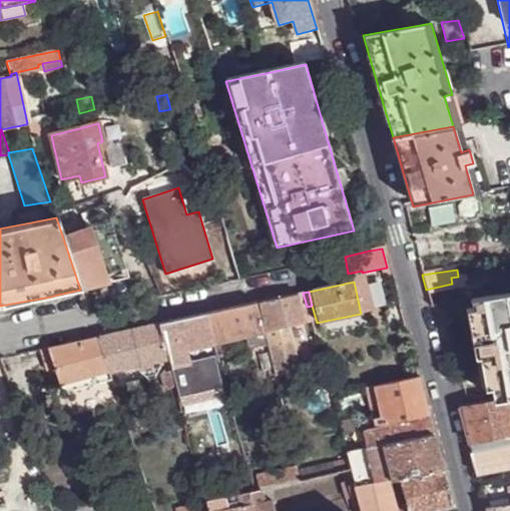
[(267,301),(260,303),(267,332),(274,378),(297,372),(288,327),(311,322),(307,307),(303,293),(267,301)]
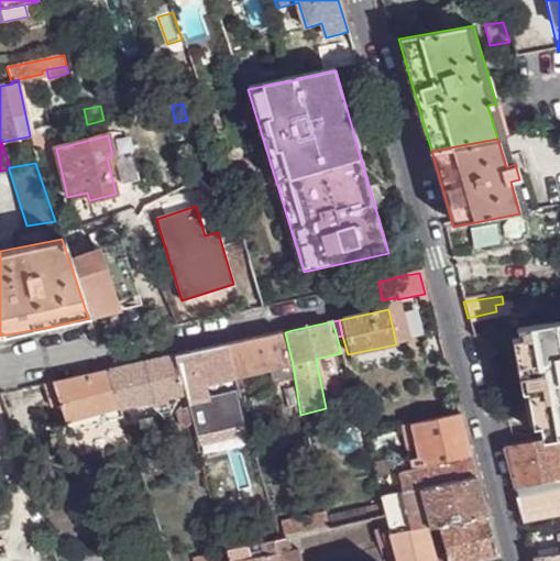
[(559,323),(518,331),(520,341),(523,352),(528,384),(530,393),(534,392),(540,427),(544,443),(559,440),(559,439),(559,323)]
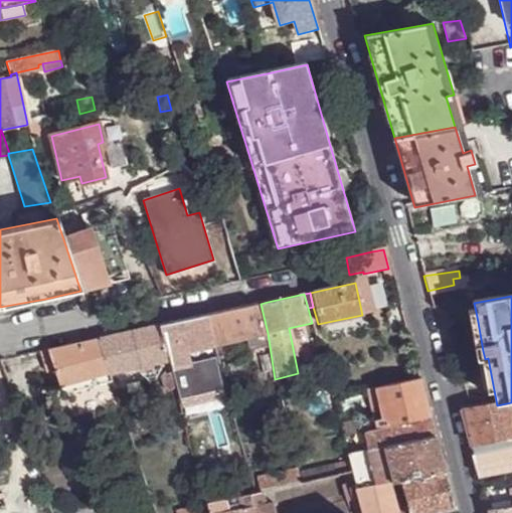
[(218,313),(204,316),(212,345),(247,338),(262,334),(253,305),(218,313)]
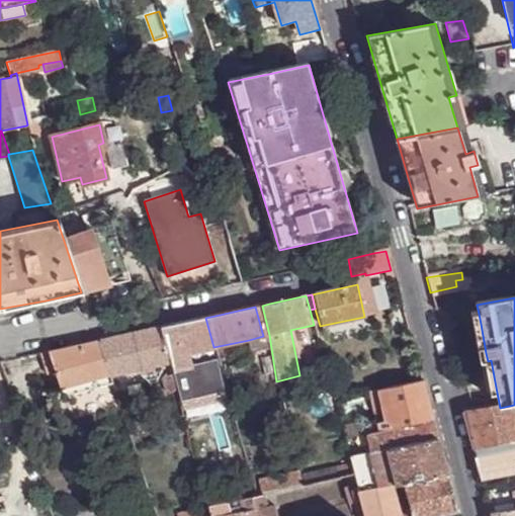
[(481,324),(479,314),(471,315),(482,362),(485,361),(490,394),(497,393),(491,360),(488,361),(486,353),(481,324)]
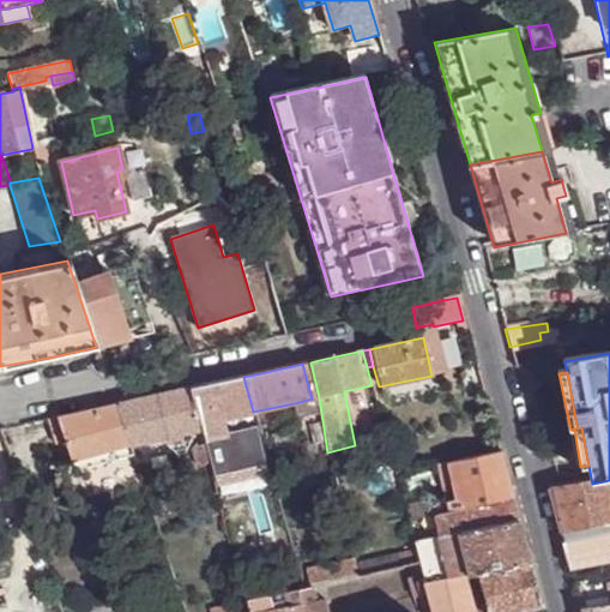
[(210,384),(185,389),(194,425),(253,412),(243,377),(210,384)]
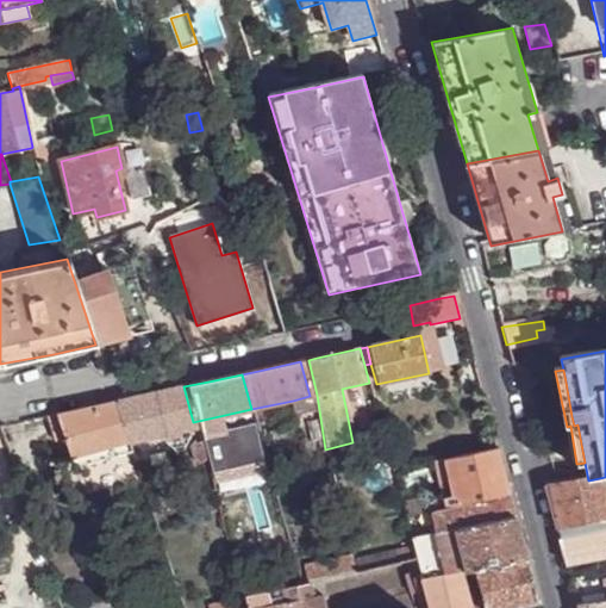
[(141,396),(113,402),(127,446),(194,428),(193,422),(183,386),(141,396)]
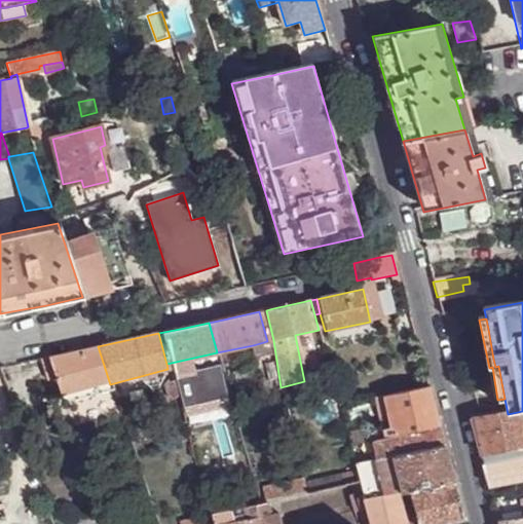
[(253,345),(217,352),(220,368),(256,360),(253,345)]
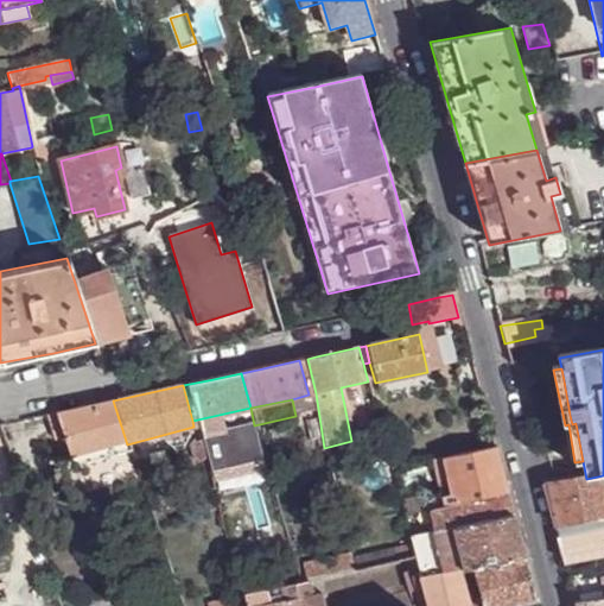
[(78,409),(42,416),(48,440),(61,437),(69,469),(129,454),(127,444),(113,401),(78,409)]
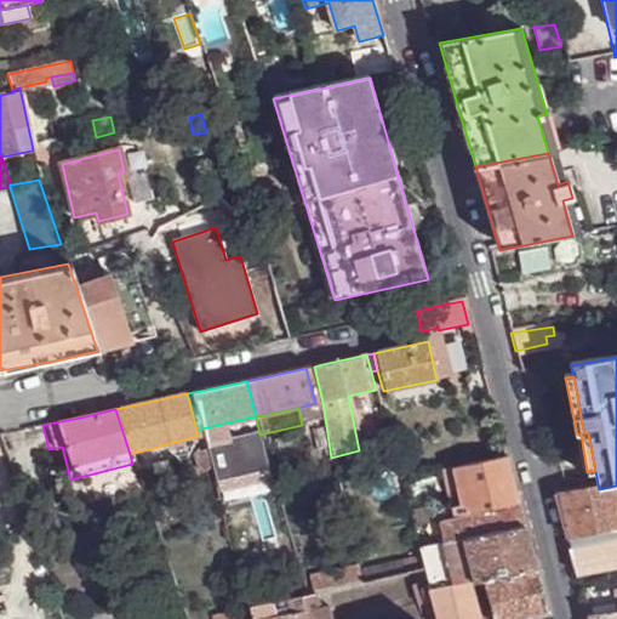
[(205,463),(203,452),(192,454),(198,473),(207,471),(205,463)]
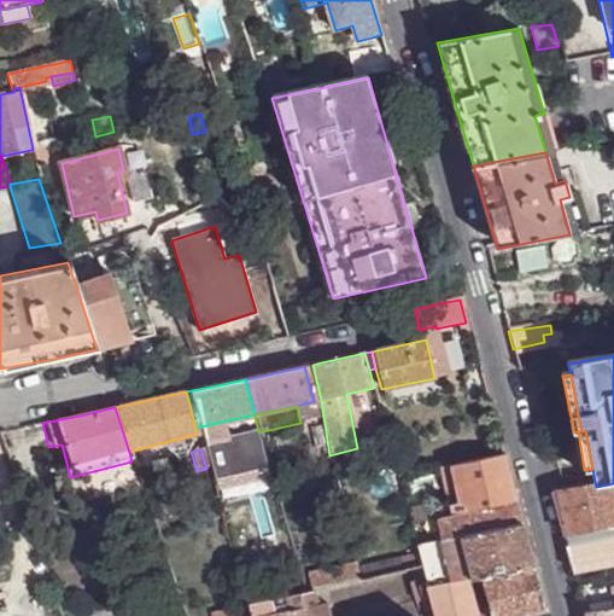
[(445,504),(449,517),(514,501),(508,480),(502,455),(448,466),(455,503),(445,504)]
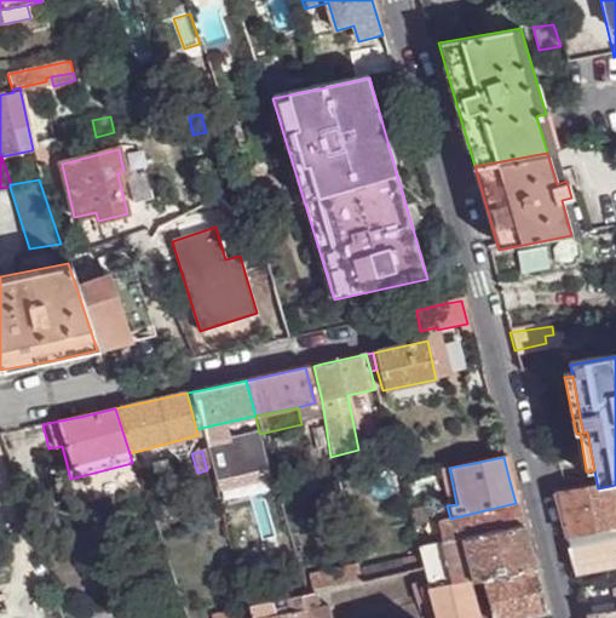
[(456,504),(449,468),(442,470),(448,495),(415,502),(418,526),(437,521),(450,519),(447,505),(456,504)]
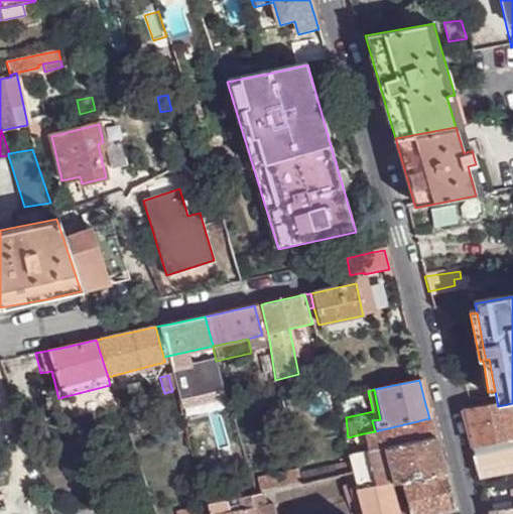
[(461,411),(469,445),(512,436),(512,402),(512,403),(498,406),(461,411)]
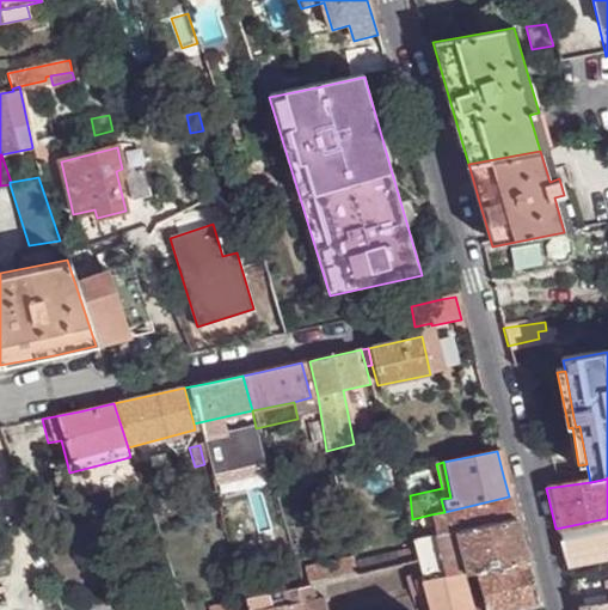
[(410,495),(399,498),(405,520),(412,519),(410,495)]
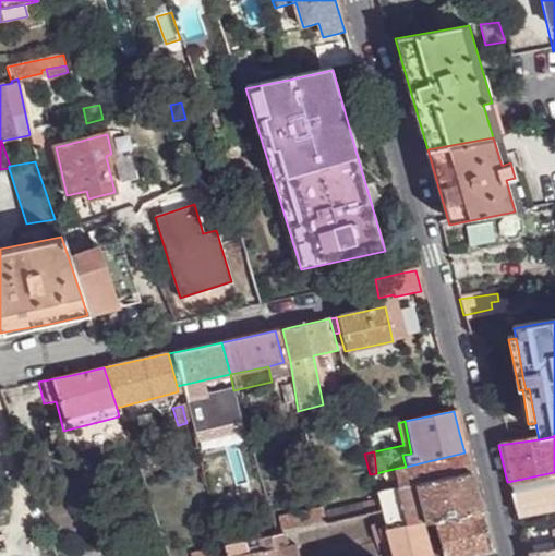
[(436,520),(480,511),(473,485),(465,452),(406,467),(394,469),(399,487),(375,493),(376,500),(379,511),(384,528),(385,530),(426,522),(436,520)]
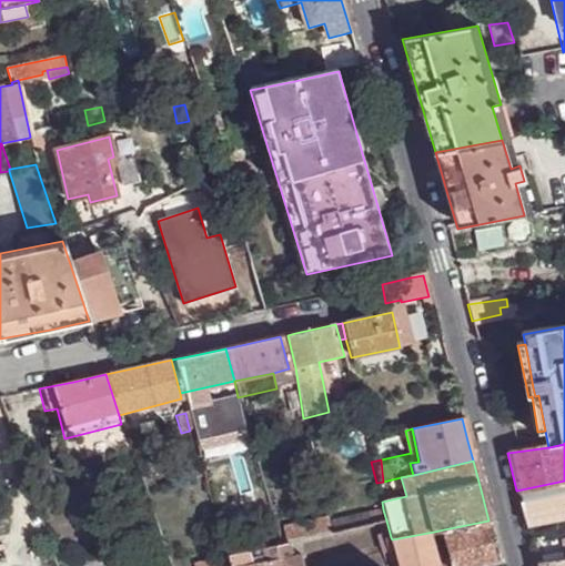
[(564,521),(564,493),(520,503),(524,519),(526,527),(564,521)]
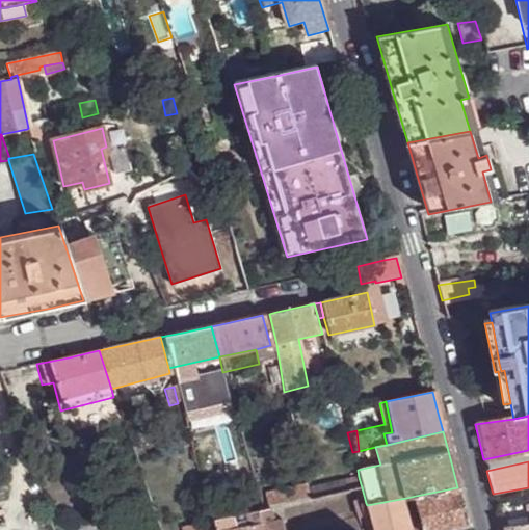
[(359,477),(309,488),(309,489),(308,491),(310,499),(362,487),(359,477)]
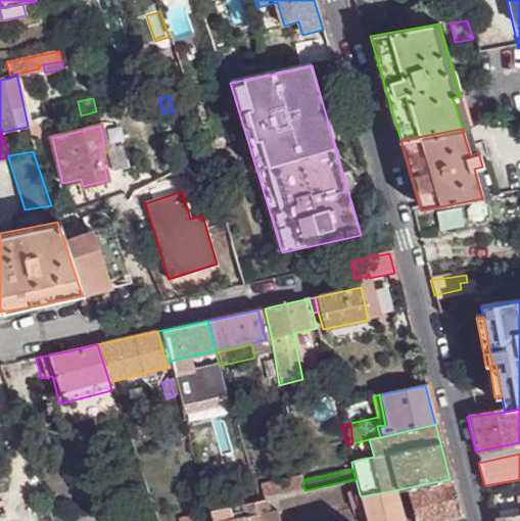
[(258,488),(262,501),(304,490),(302,482),(303,481),(303,480),(302,478),(258,488)]
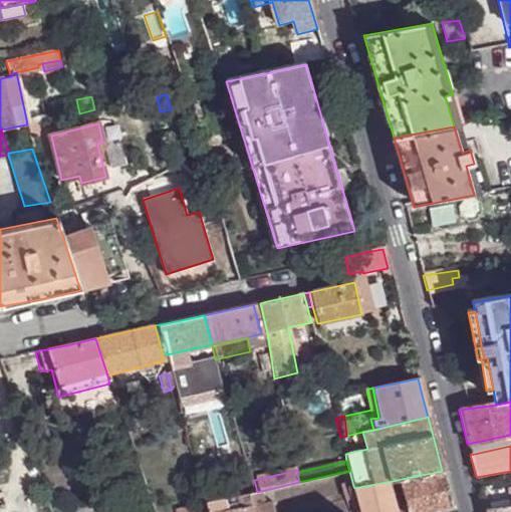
[(434,511),(452,508),(442,471),(402,479),(410,511),(434,511)]
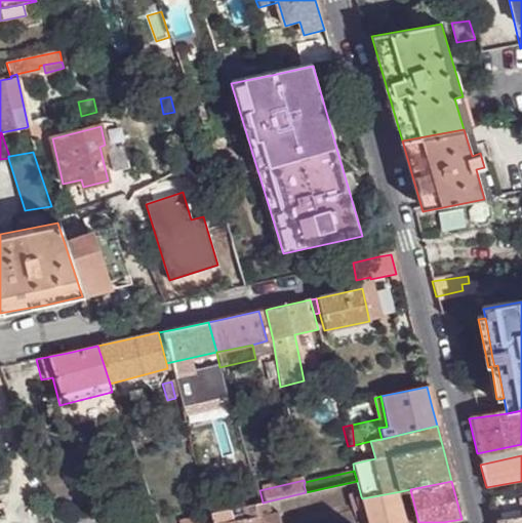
[(354,497),(361,522),(408,522),(401,491),(362,498),(361,496),(354,497)]
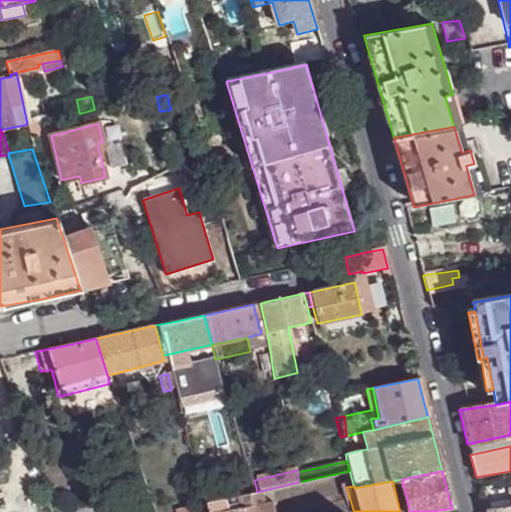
[(227,487),(230,497),(252,493),(249,483),(227,487)]
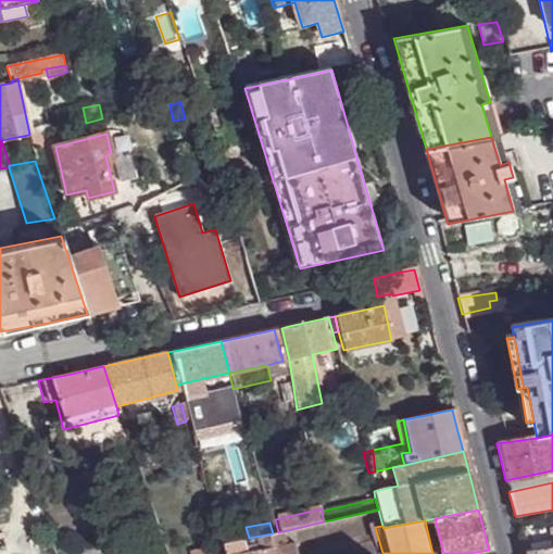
[(216,533),(220,545),(240,540),(237,529),(216,533)]
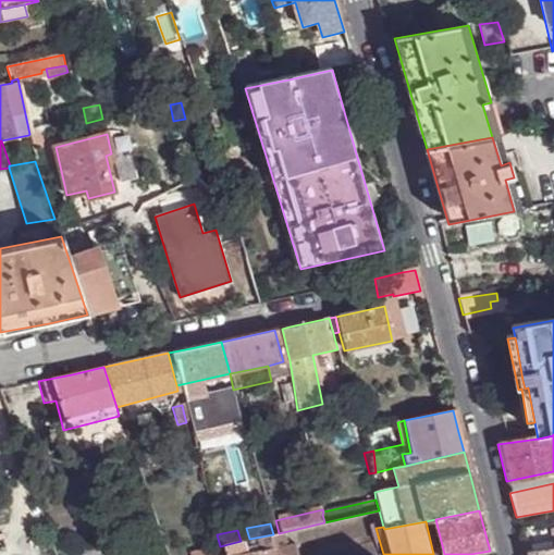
[(553,549),(553,530),(532,534),(534,540),(538,552),(553,549)]
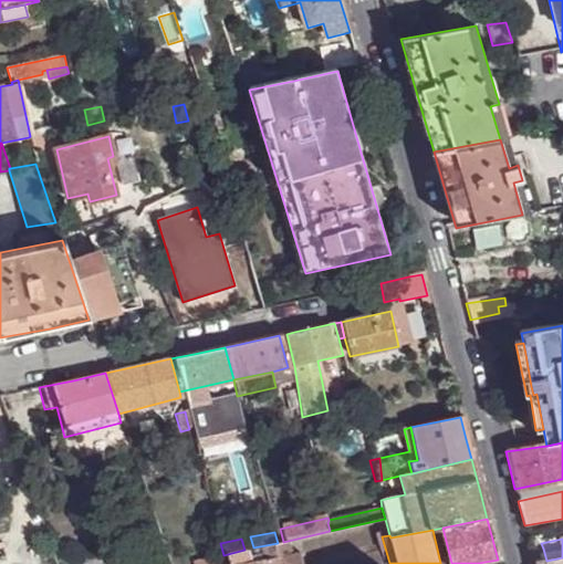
[(289,563),(283,542),(278,543),(253,547),(244,550),(223,555),(226,563),(289,563)]
